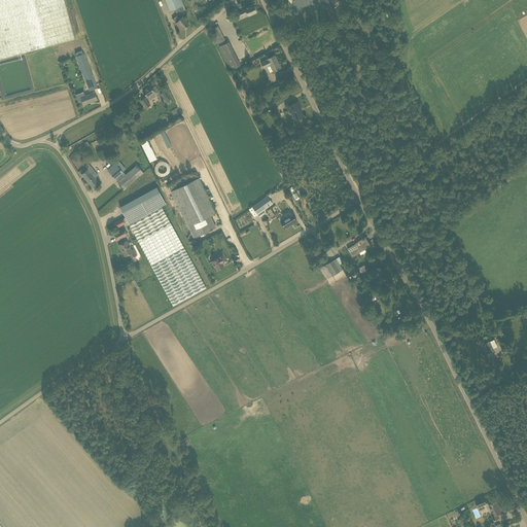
[(0,0),(0,59),(53,44),(75,39),(64,0),(0,0)]
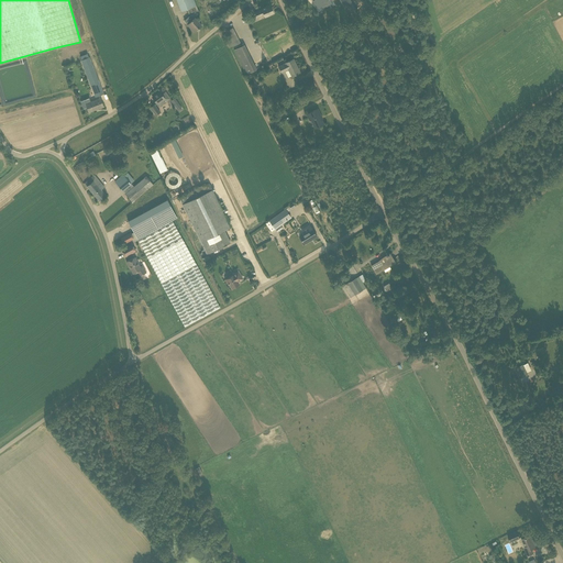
[(176,0),(181,11),(187,9),(188,13),(198,10),(196,6),(194,0),(176,0)]
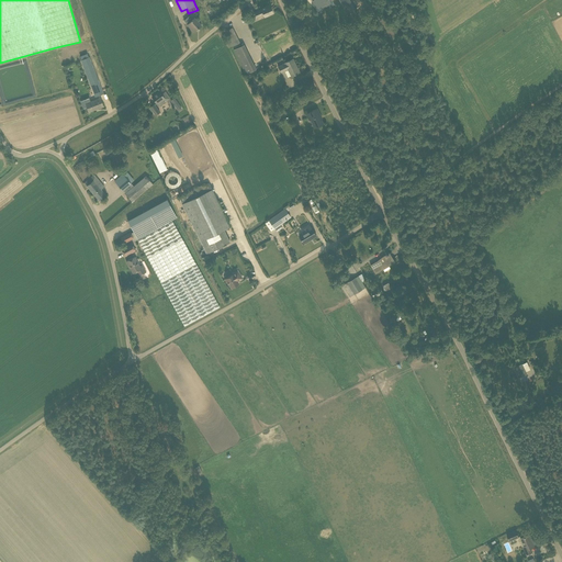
[(355,9),(349,0),(339,0),(347,13),(355,9)]
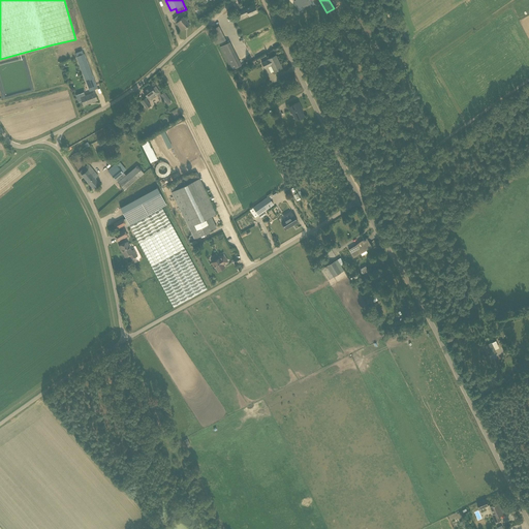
[(249,16),(257,11),(254,5),(246,8),(238,12),(240,17),(248,13),(249,16)]
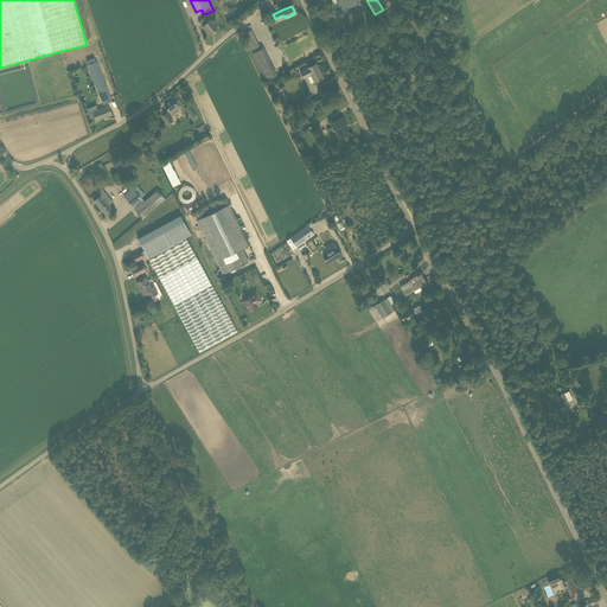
[(215,31),(218,27),(210,19),(206,21),(202,26),(209,34),(213,30),(215,31)]
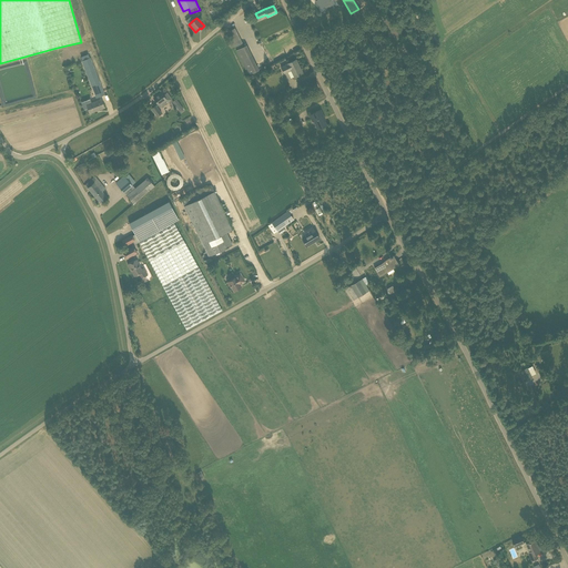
[(242,43),(237,33),(234,28),(227,32),(235,47),(242,43)]
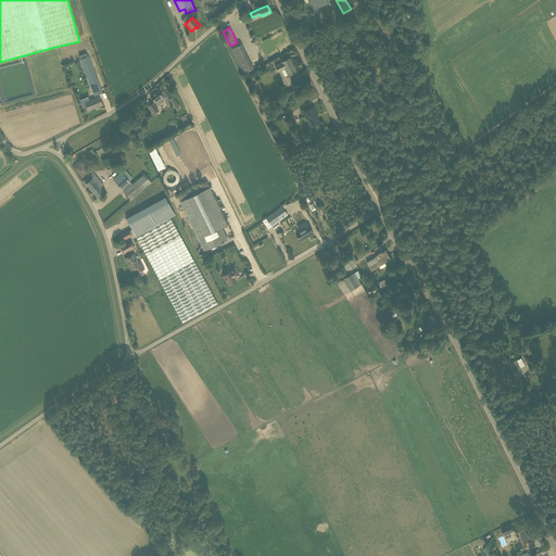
[(236,59),(245,53),(241,45),(231,49),(236,59)]
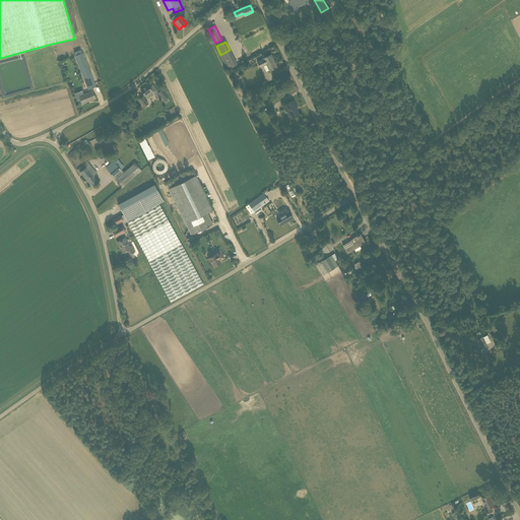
[(75,56),(88,89),(95,86),(82,53),(75,56)]
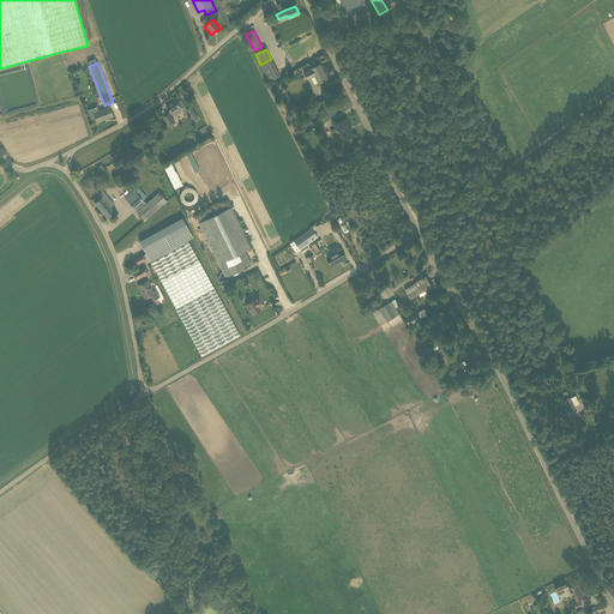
[(314,77),(318,84),(327,79),(320,64),(311,68),(304,73),(307,80),(314,77)]
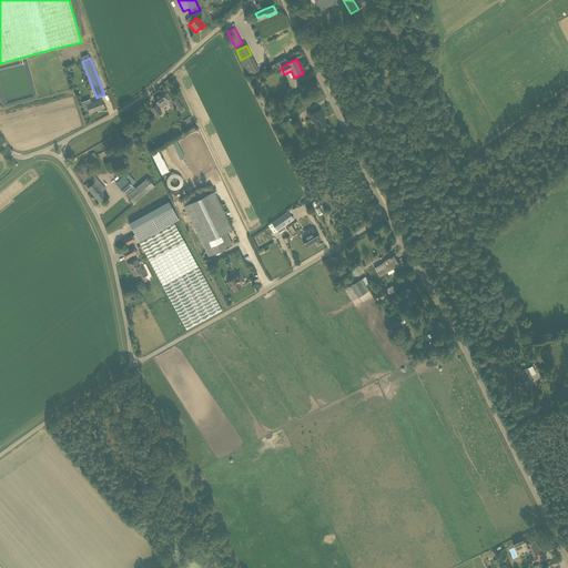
[(163,95),(161,92),(153,98),(159,104),(161,108),(172,99),(166,93),(163,95)]
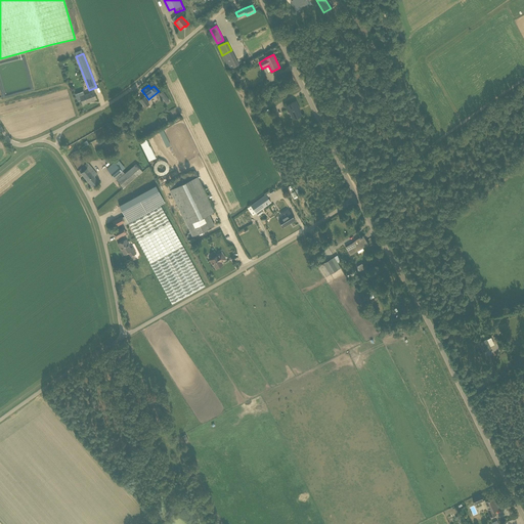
[(80,96),(83,104),(96,99),(93,91),(80,96)]
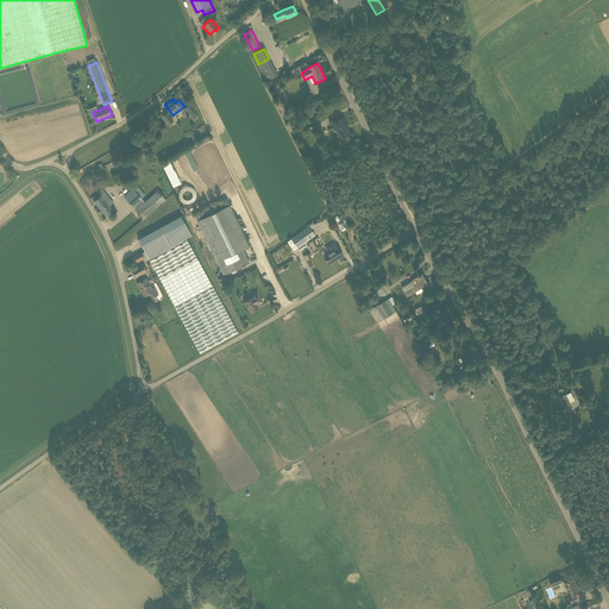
[(193,120),(196,118),(196,117),(189,106),(184,108),(193,120)]
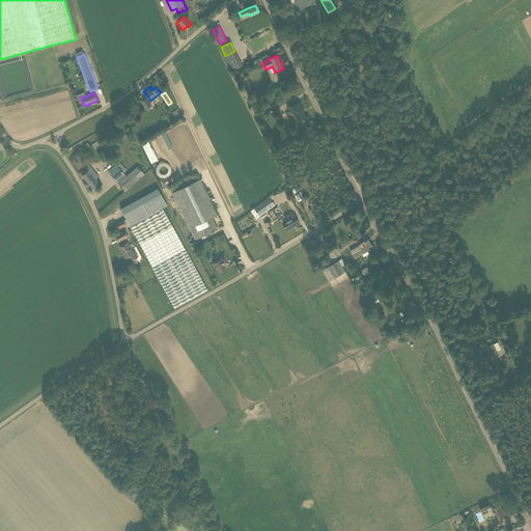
[(145,99),(142,102),(147,109),(151,106),(145,99)]
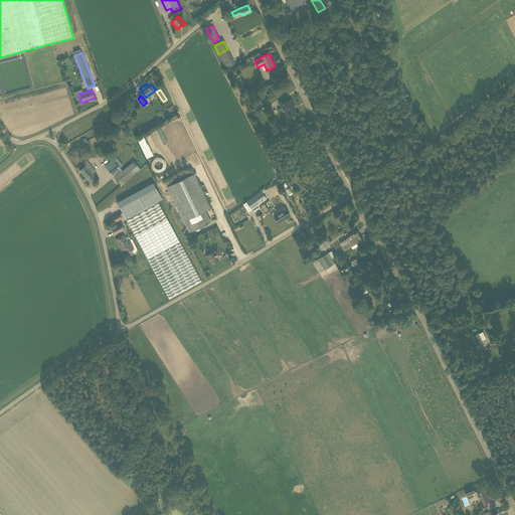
[(294,107),(291,100),(281,105),(284,110),(285,110),(289,117),(296,114),(294,108),(294,107)]
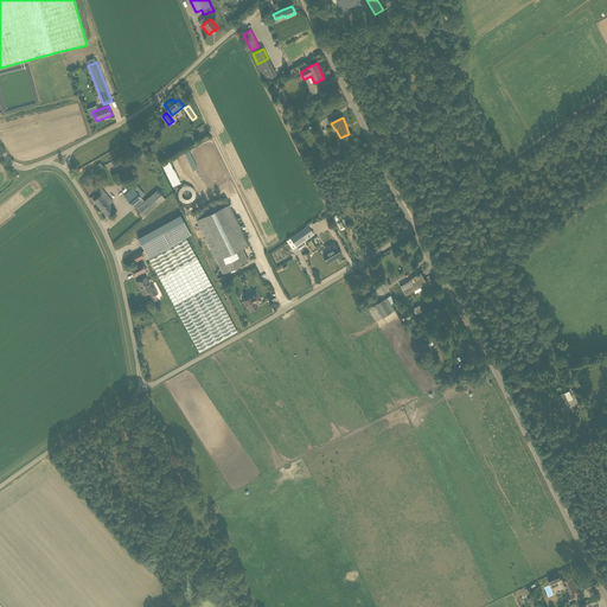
[(149,153),(139,132),(131,135),(141,157),(149,153)]
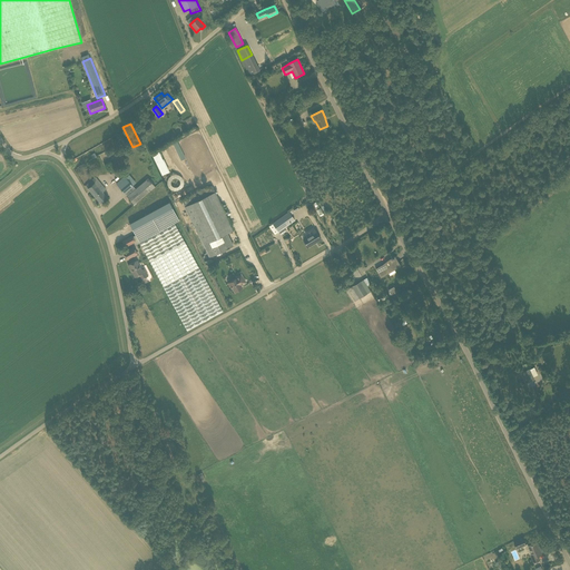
[(183,159),(186,158),(177,140),(174,143),(183,159)]
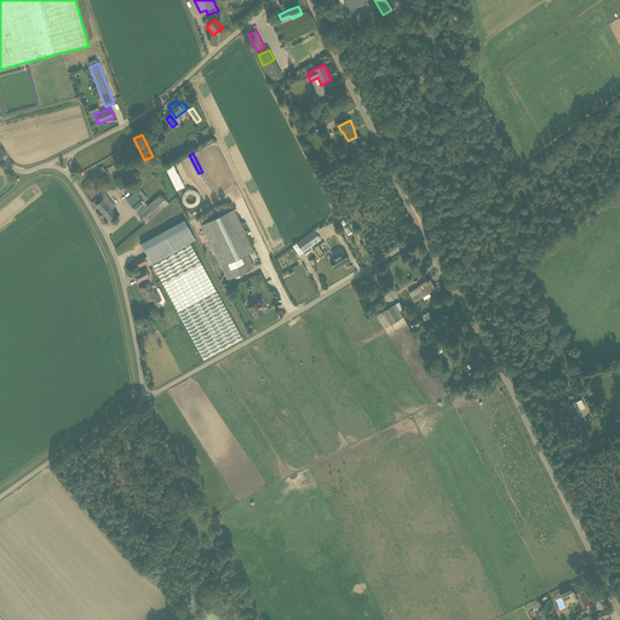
[(185,190),(173,164),(165,167),(177,194),(185,190)]
